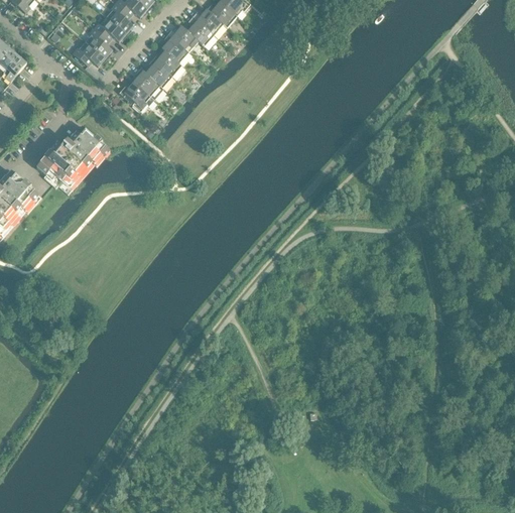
[(12,0),(26,13),(31,8),(29,6),(34,0),(12,0)]
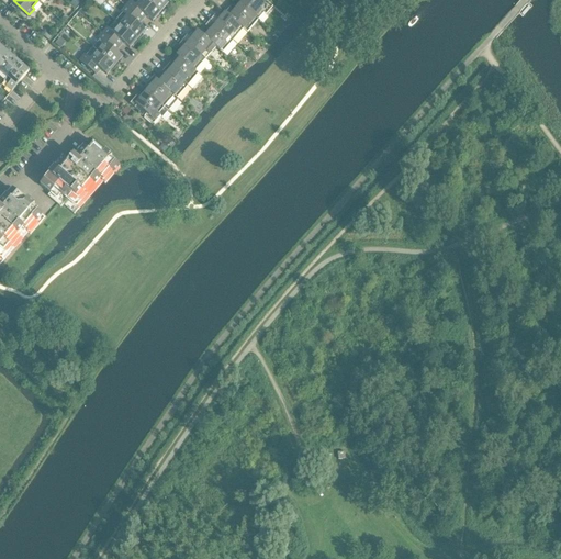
[(160,11),(147,0),(132,0),(130,0),(126,4),(143,19),(147,13),(153,19),(160,11)]
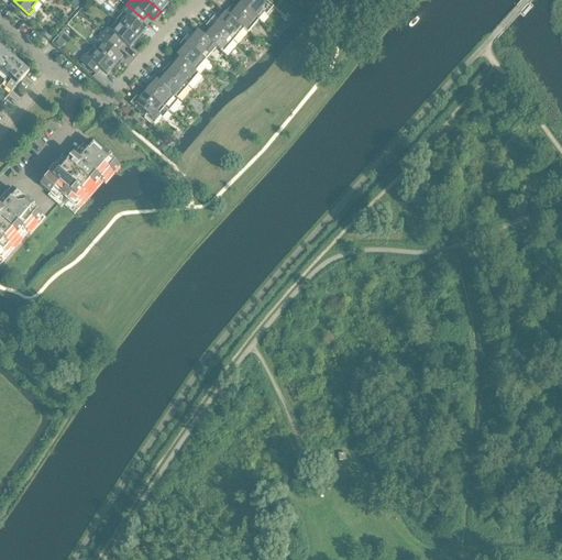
[(147,0),(161,11),(168,2),(166,0),(147,0)]
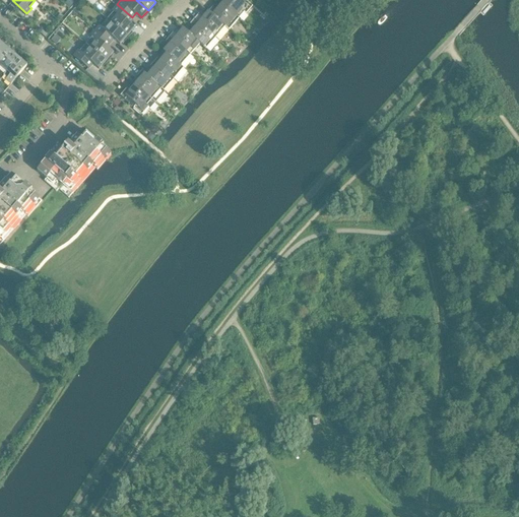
[(223,0),(221,2),(239,16),(244,10),(246,11),(252,4),(247,0),(243,0),(223,0)]
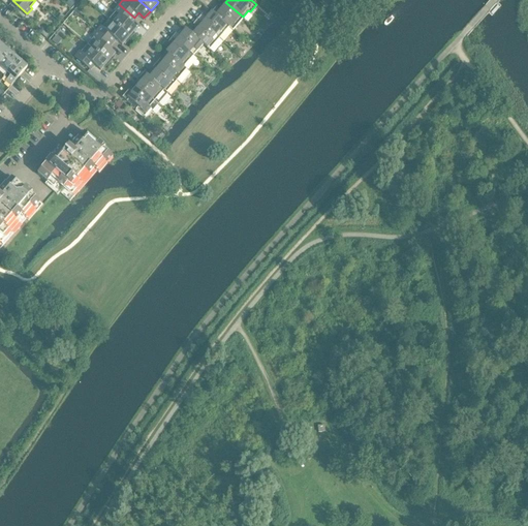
[(243,17),(225,2),(220,8),(217,5),(212,10),(229,25),(233,28),(243,17)]
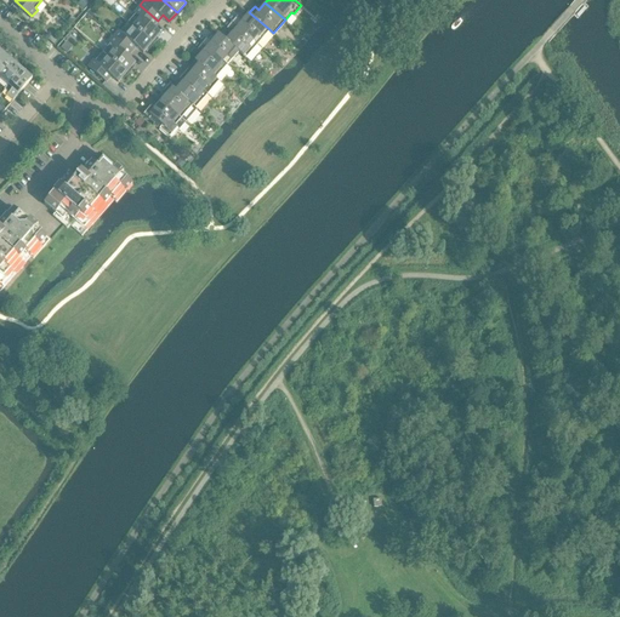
[(158,21),(140,5),(135,10),(136,12),(129,21),(152,41),(160,32),(153,26),(158,21)]
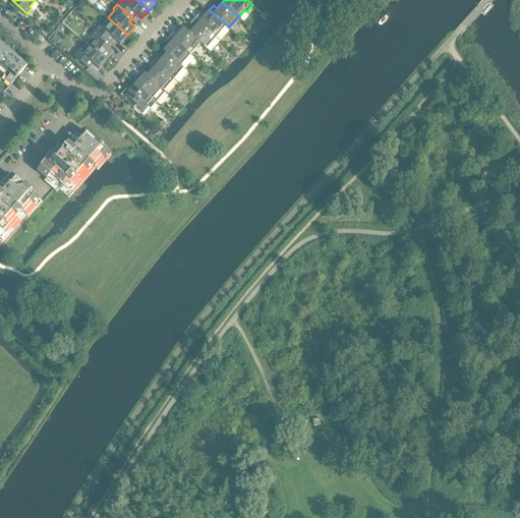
[(226,24),(209,10),(204,16),(199,12),(194,17),(216,36),(226,24)]
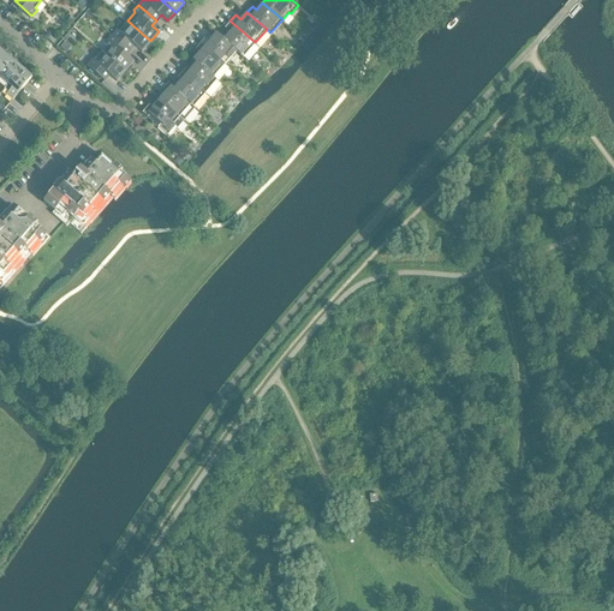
[(150,41),(127,21),(120,30),(118,28),(113,34),(131,49),(136,45),(143,51),(150,41)]
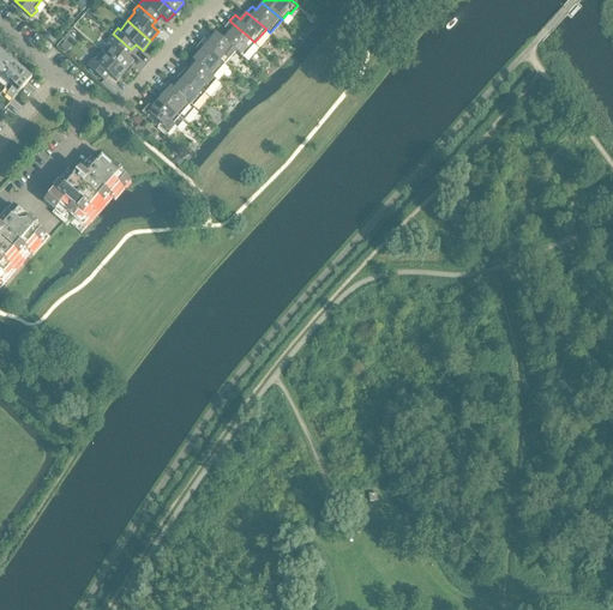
[(229,31),(224,37),(223,38),(236,49),(244,55),(254,42),(229,20),(224,26),(229,31)]
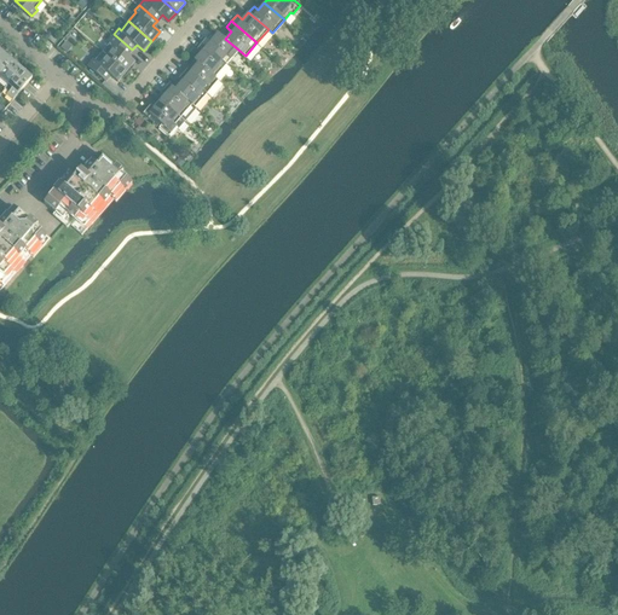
[(48,36),(55,42),(59,36),(53,30),(48,36)]
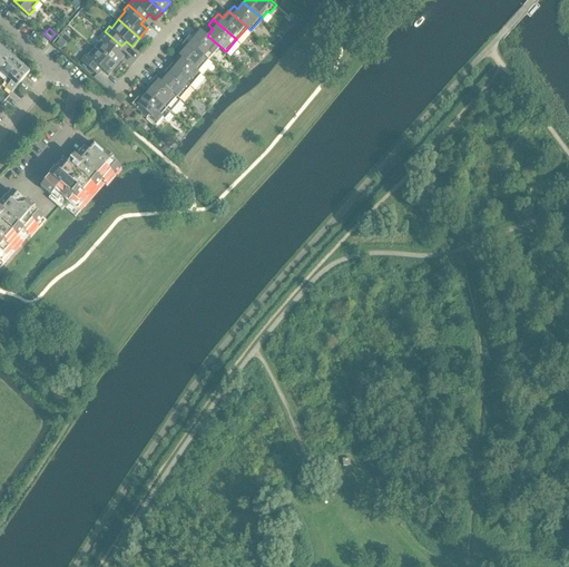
[(194,29),(186,38),(208,58),(219,46),(207,36),(208,35),(200,29),(198,32),(194,29)]
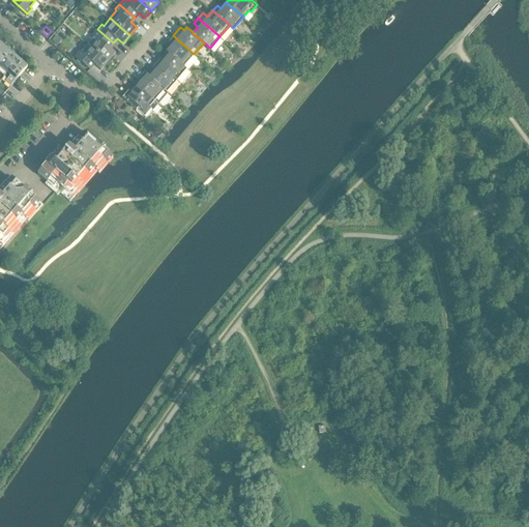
[(113,42),(97,29),(93,34),(95,35),(88,44),(108,60),(115,52),(109,47),(113,42)]
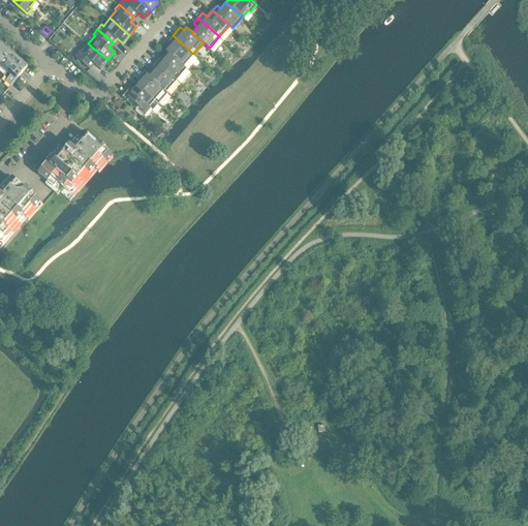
[(193,54),(173,35),(168,40),(172,43),(166,51),(169,53),(184,64),(193,54)]
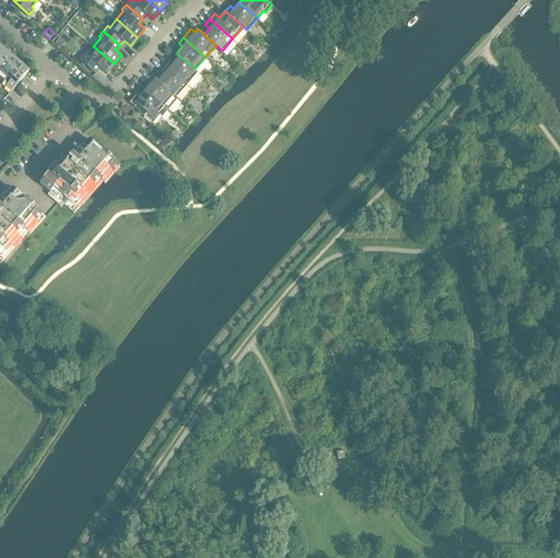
[(0,65),(11,53),(2,45),(0,47),(0,65)]
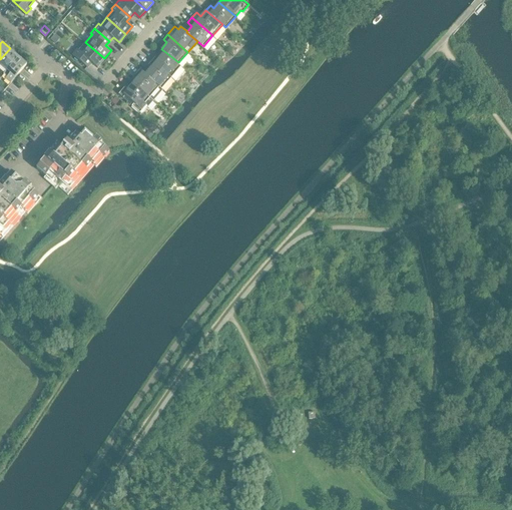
[(104,58),(85,42),(79,49),(77,47),(73,52),(88,66),(92,61),(98,66),(104,58)]
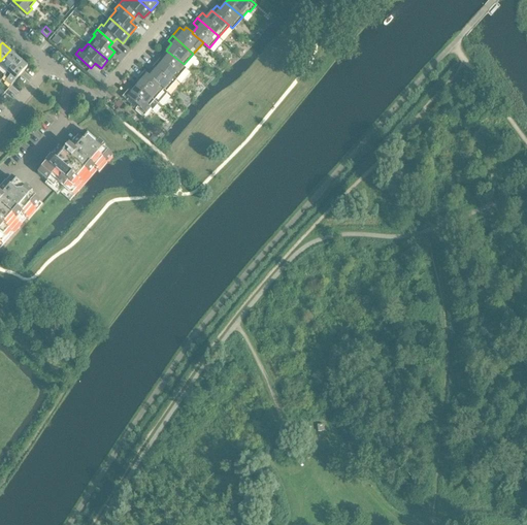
[(19,57),(10,50),(0,61),(0,64),(7,70),(19,57)]
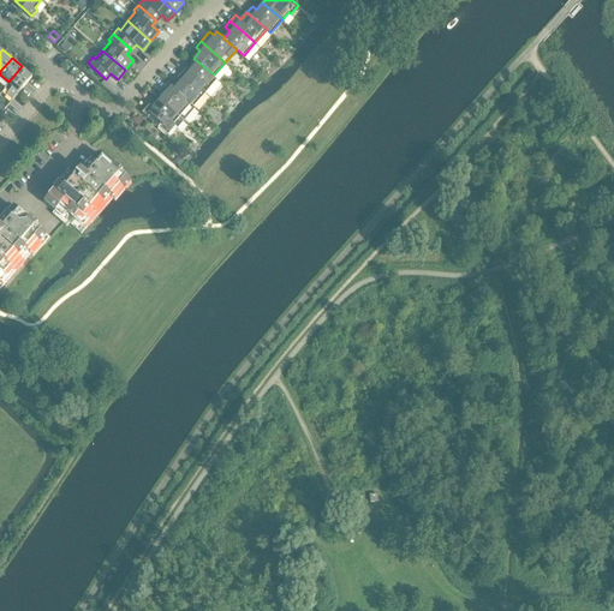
[(214,75),(197,61),(191,69),(188,65),(183,71),(206,91),(218,78),(214,75)]
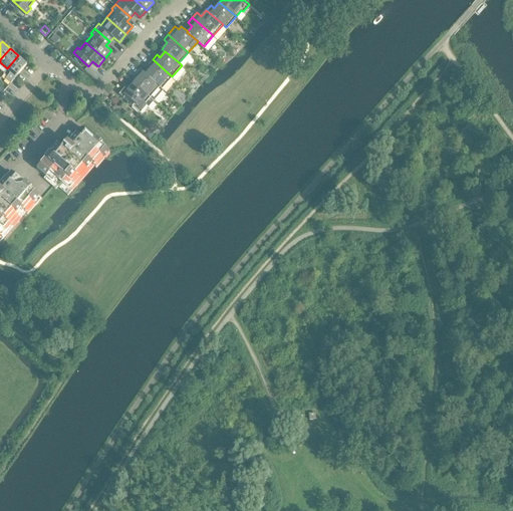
[(18,55),(7,68),(4,72),(7,75),(5,77),(10,81),(27,62),(18,55)]
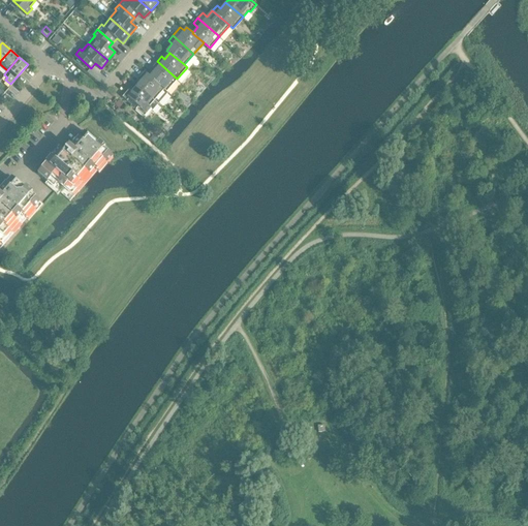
[(177,79),(157,61),(152,66),(155,69),(150,74),(167,90),(177,79)]
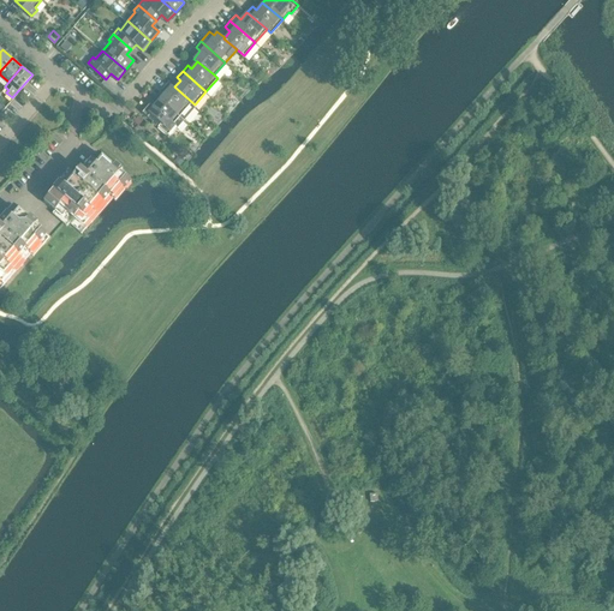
[(166,90),(160,97),(184,119),(196,106),(195,105),(174,87),(168,82),(162,88),(166,90)]
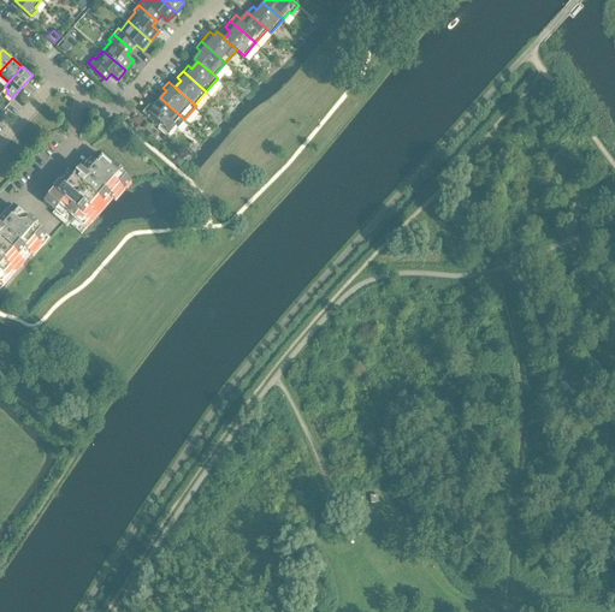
[(184,119),(160,97),(154,105),(151,102),(143,111),(158,124),(160,120),(161,123),(159,125),(169,134),(176,125),(178,128),(184,119)]
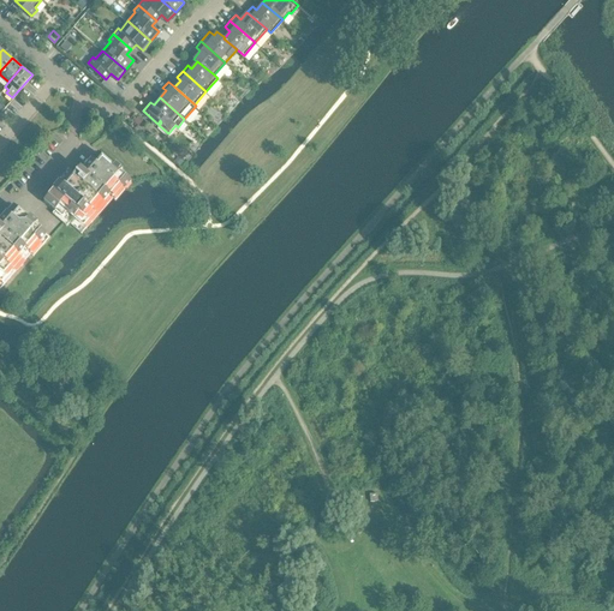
[(65,217),(82,232),(107,203),(113,196),(115,198),(131,180),(120,171),(123,168),(115,161),(113,163),(99,151),(83,169),(81,167),(73,174),(70,171),(45,199),(65,217)]
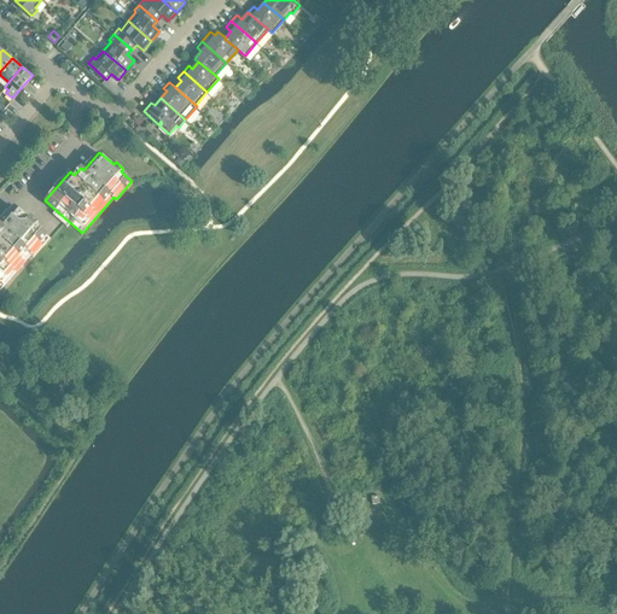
[(40,243),(44,245),(50,238),(36,226),(38,223),(30,217),(29,218),(13,206),(0,221),(0,288),(25,261),(40,243)]
